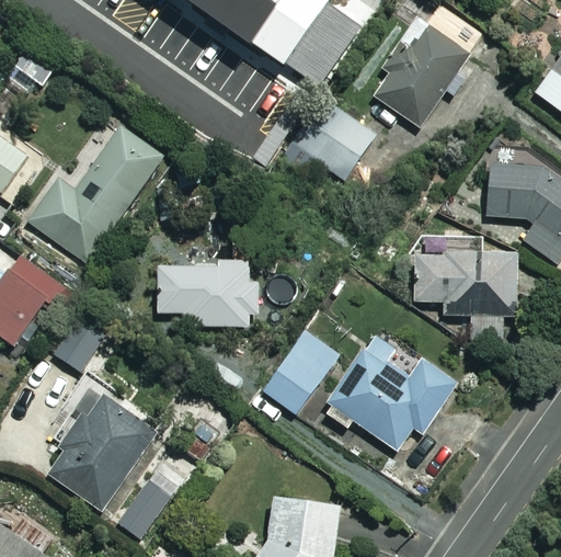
[(138,0),(138,14),(155,14),(153,31),(186,32),(184,115),(195,115),(195,135),(260,137),(264,0),(138,0)]
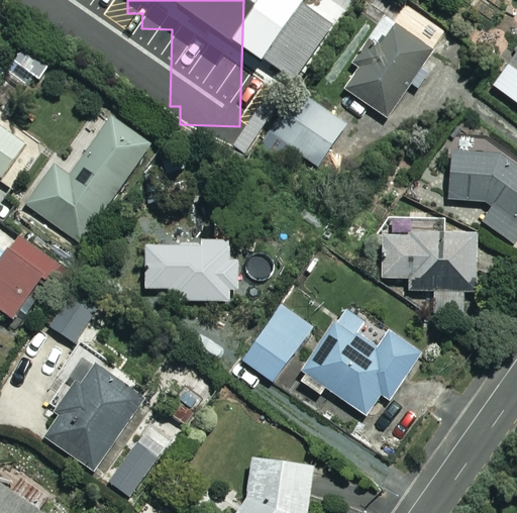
[(339,0),(268,0),(245,31),(293,66),(339,0)]
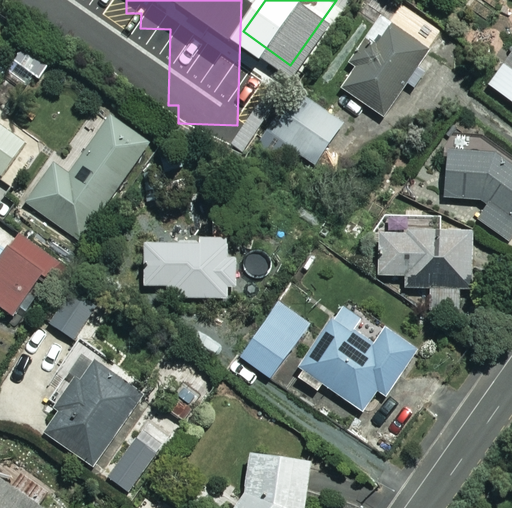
[(416,64),(426,49),(380,17),(349,62),(354,66),(339,87),(381,115),(406,78),(416,85),(426,71),(416,64)]
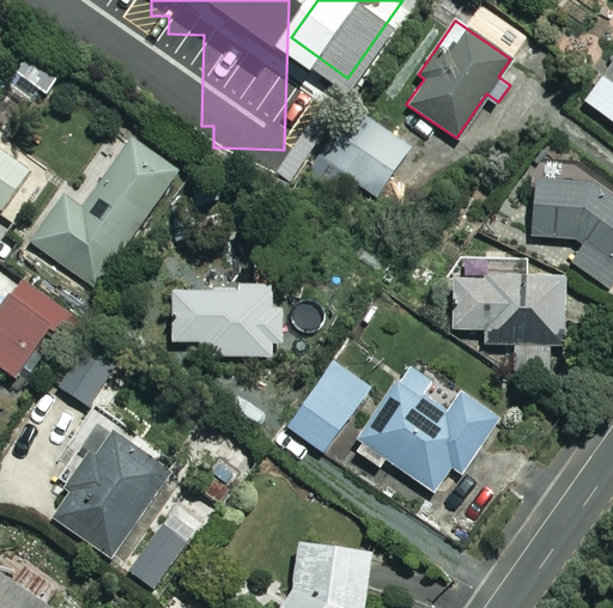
[(612,62),(586,99),(612,120),(612,62)]
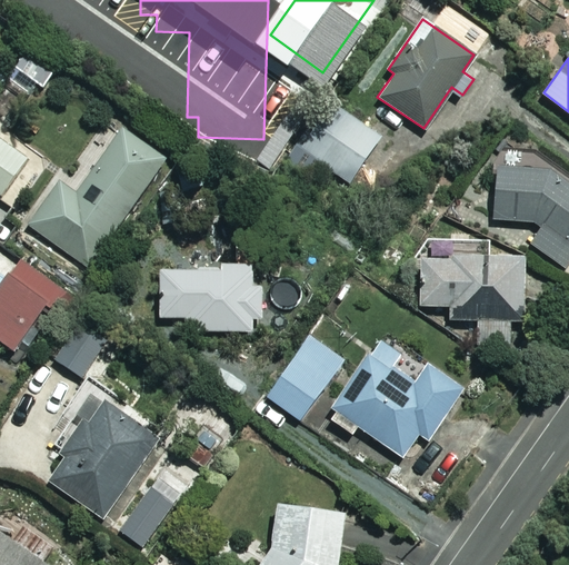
[(382,138),(330,101),(300,145),(353,181),(382,138)]
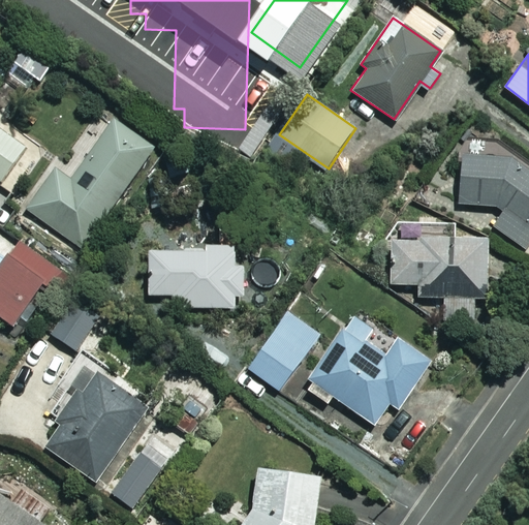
[(82,248),(155,148),(122,124),(127,117),(105,101),(62,160),(56,156),(21,205),(82,248)]
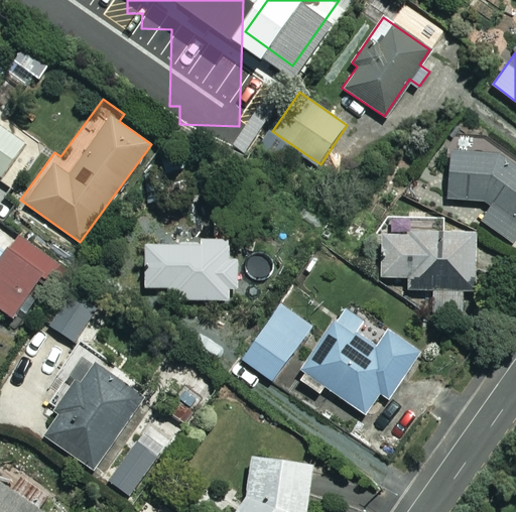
[(44,145),(0,112),(0,177),(8,183),(19,168),(24,172),(44,145)]
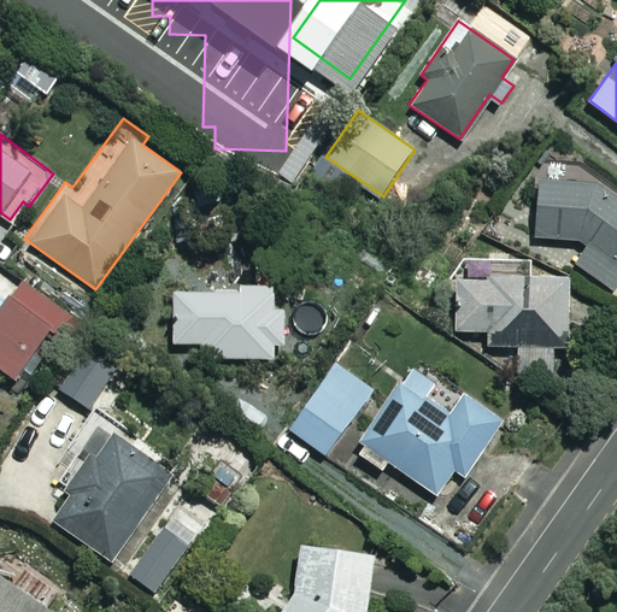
[(576,263),(609,287),(616,276),(616,200),(601,189),(538,184),(534,237),(580,240),(588,247),(576,263)]
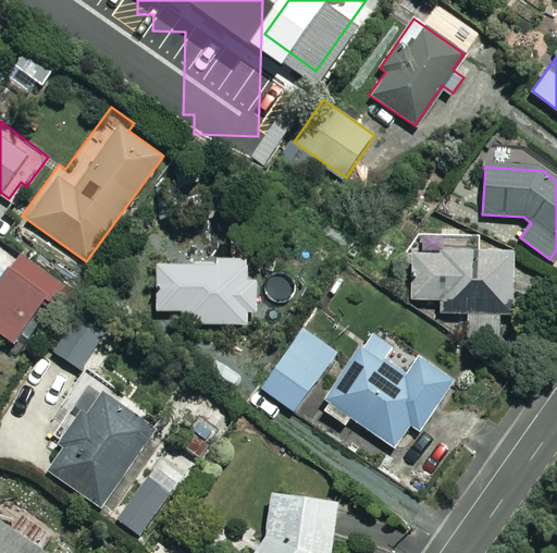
[(215,260),(217,237),(189,237),(189,254),(157,254),(157,311),(181,312),(181,324),(256,324),(256,280),(246,280),(247,260),(215,260)]
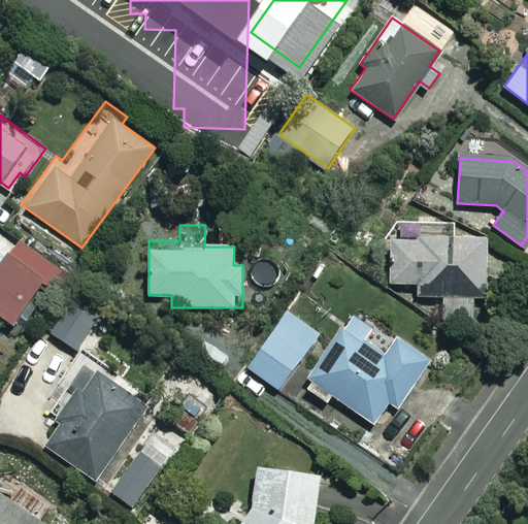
[(486,239),(390,240),(390,284),(417,284),(417,296),(443,296),(443,318),(475,317),(474,297),(487,297),(486,239)]
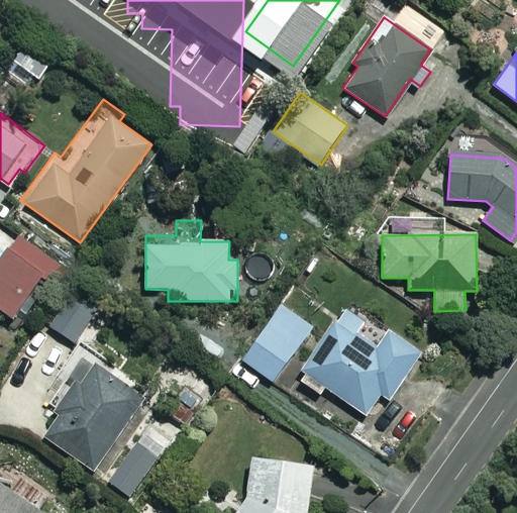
[(53,265),(16,238),(0,261),(0,312),(12,321),(53,265)]
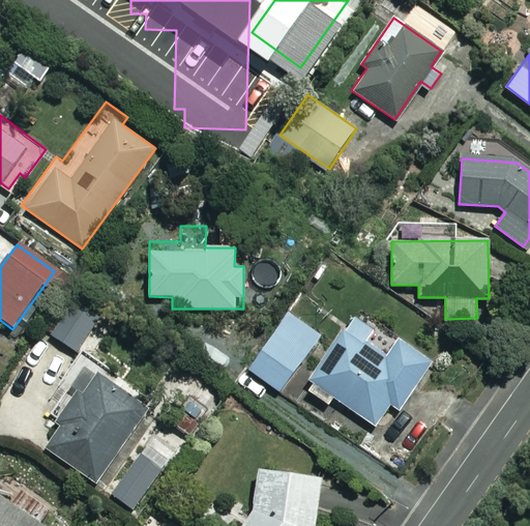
[(96,314),(70,299),(50,335),(77,350),(96,314)]
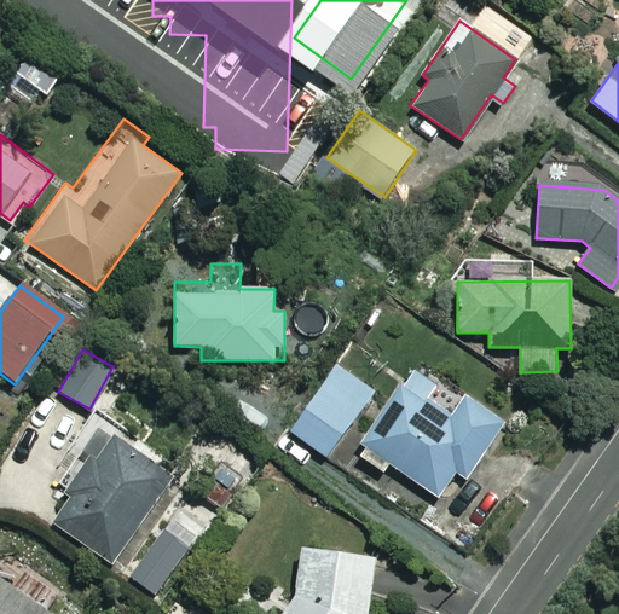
[(371,394),(337,369),(290,432),(325,457),(371,394)]
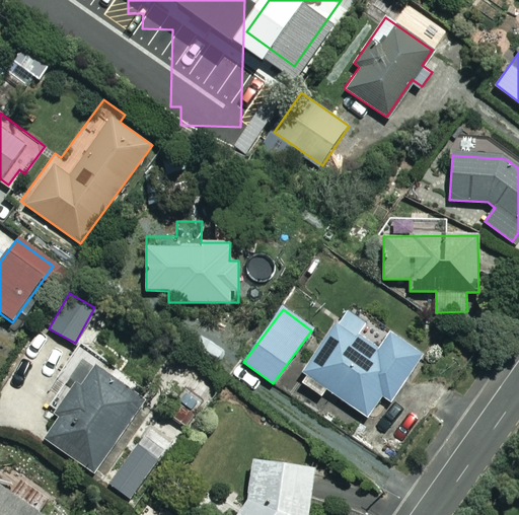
[(347,312),(298,380),(319,395),(326,387),(372,420),(422,351),(393,330),(380,348),(356,330),(362,322),(347,312)]
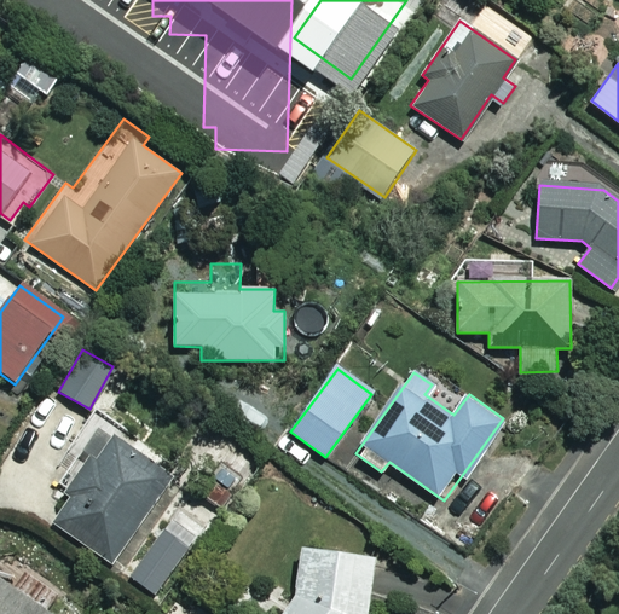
[(168,476),(109,436),(51,522),(109,562),(168,476)]
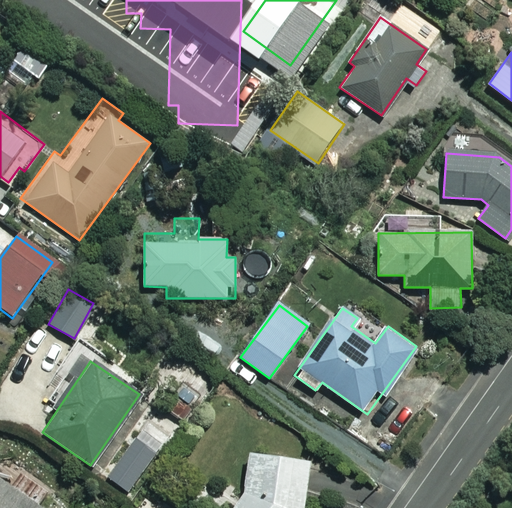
[(212,378),(190,364),(171,394),(192,408),(212,378)]
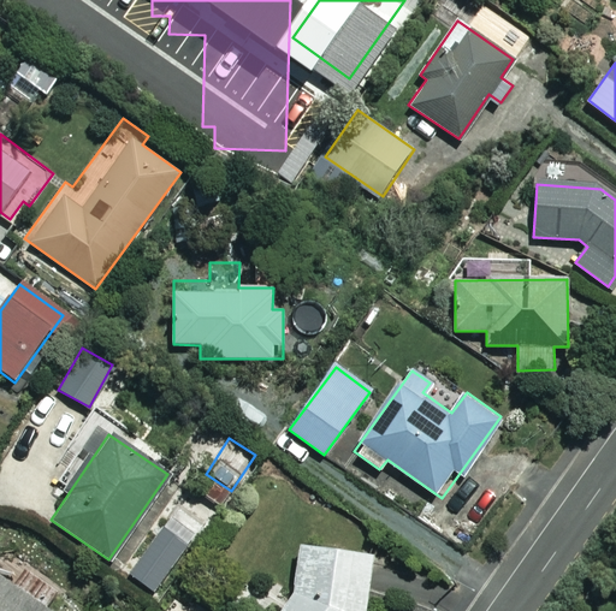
[(217,512),(189,492),(164,527),(190,547),(217,512)]
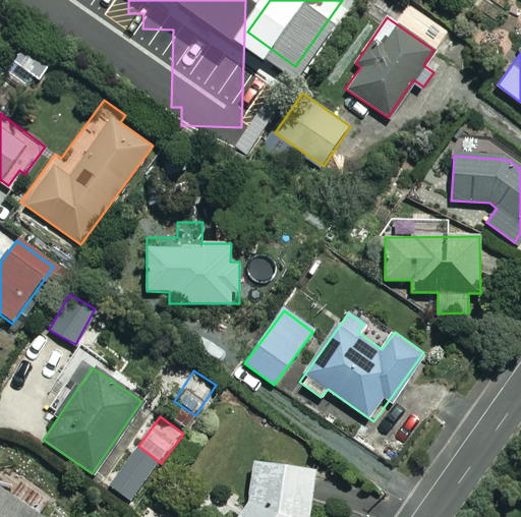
[(156,462),(136,449),(110,486),(129,500),(156,462)]
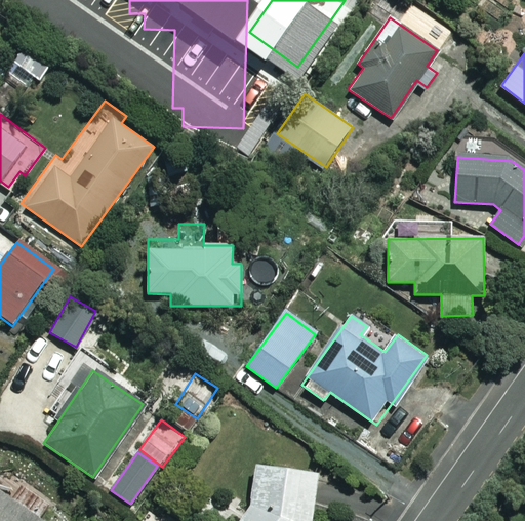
[(310,520),(314,472),(256,467),(247,509),(240,520),(310,520)]
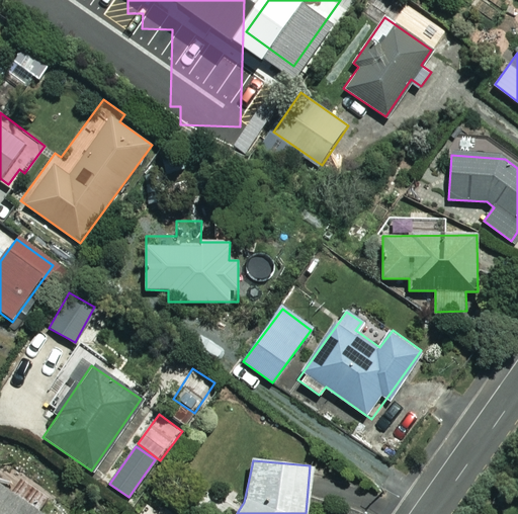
[(0,465),(0,513),(42,513),(53,498),(0,465)]
